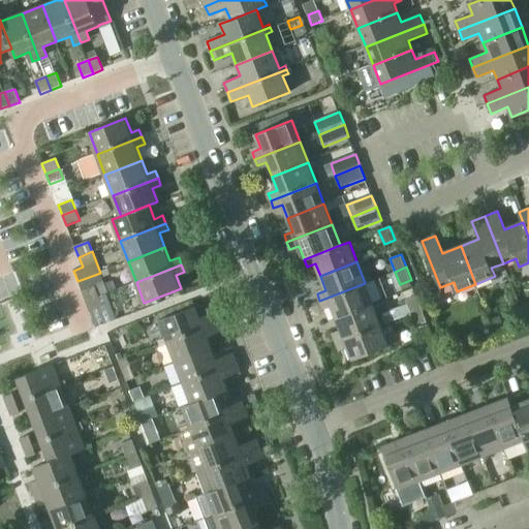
[(86,302),(99,297),(107,293),(100,273),(78,281),(86,302)]
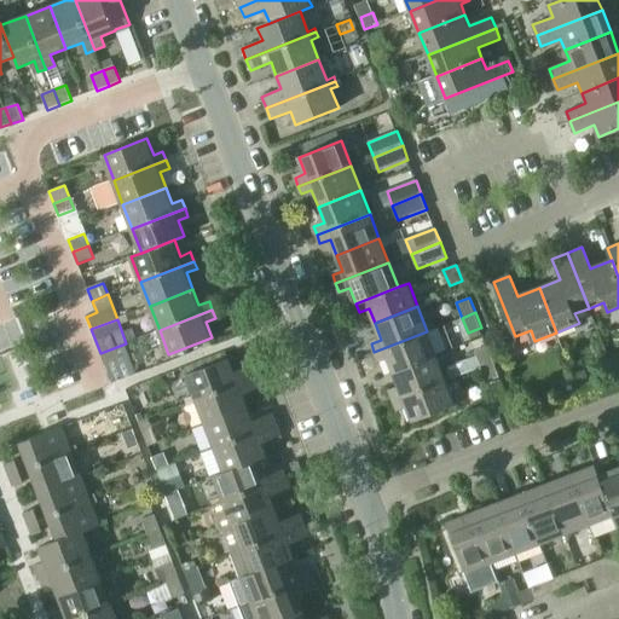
[(393,372),(437,356),(427,331),(374,352),(377,360),(388,357),(393,372)]
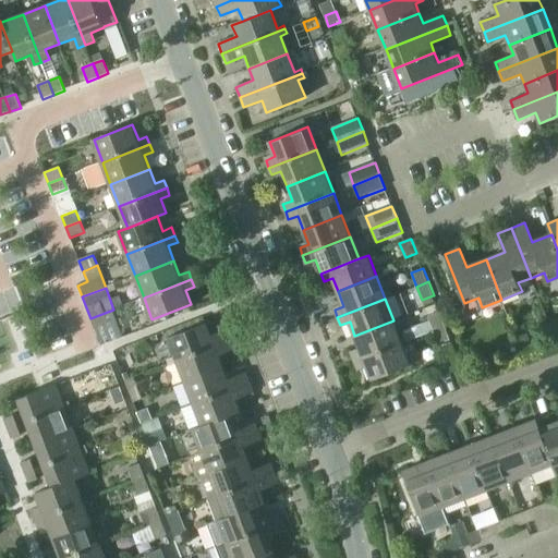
[(105,313),(91,318),(95,329),(109,324),(105,313)]
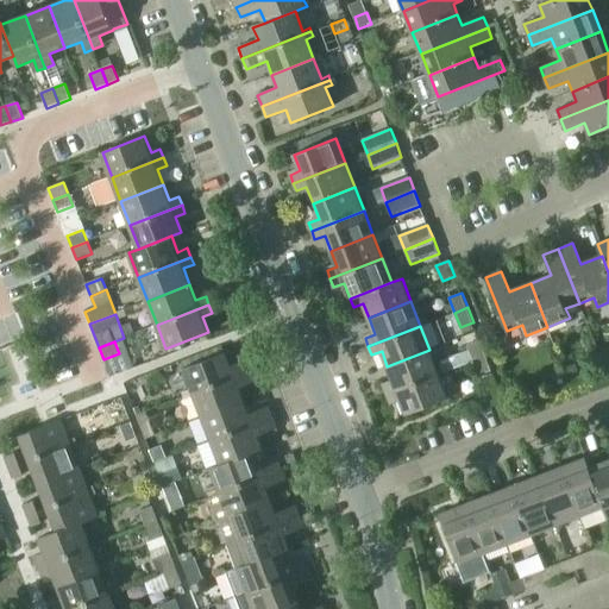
[(469,350),(440,362),(444,371),(472,360),(485,356),(479,341),(468,346),(469,350)]
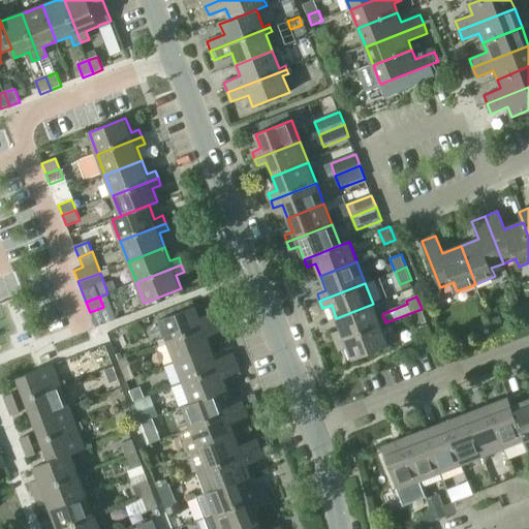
[(336,342),(381,324),(373,304),(336,318),(342,332),(333,336),(336,342)]
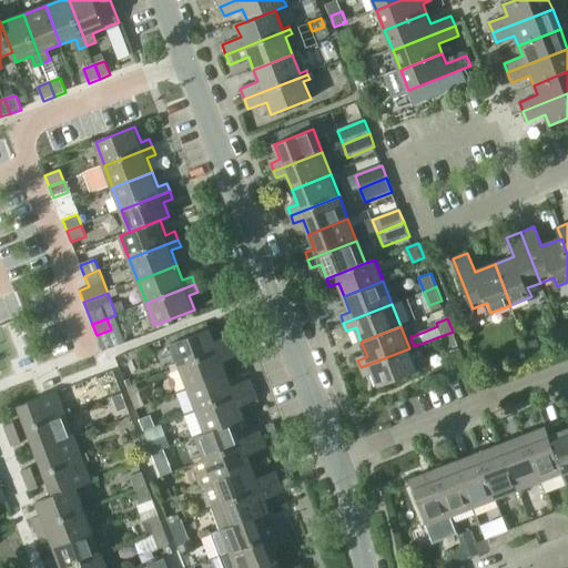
[(180,367),(237,345),(234,335),(215,342),(211,330),(171,345),(180,367)]
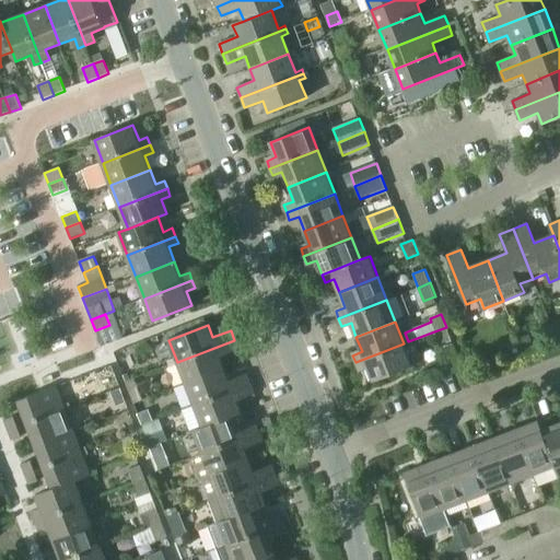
[(446,327),(434,331),(441,347),(452,341),(446,327)]
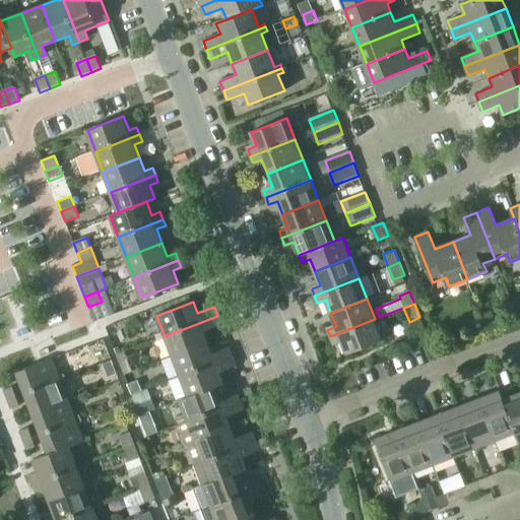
[(173,356),(209,343),(204,332),(221,326),(217,316),(165,336),(173,356)]
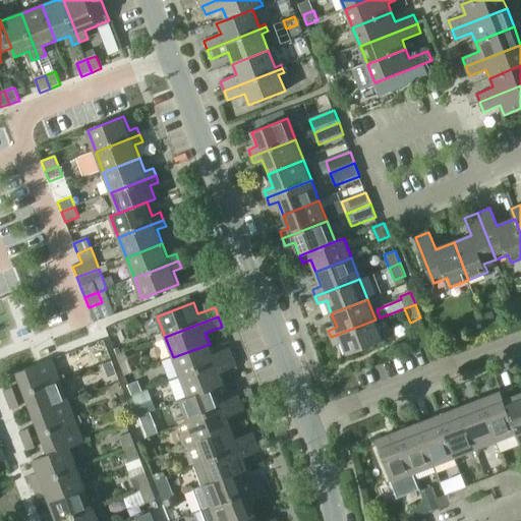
[(375,320),(331,337),(334,345),(342,341),(347,355),(384,341),(375,320)]
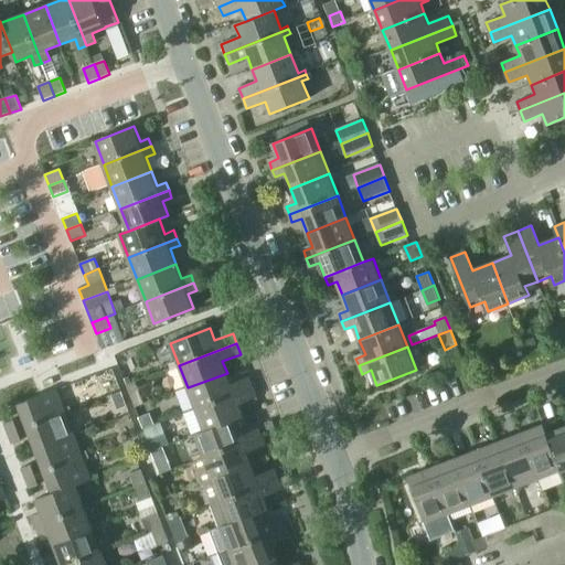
[(196,409),(254,387),(249,377),(232,384),(227,373),(188,387),(196,409)]
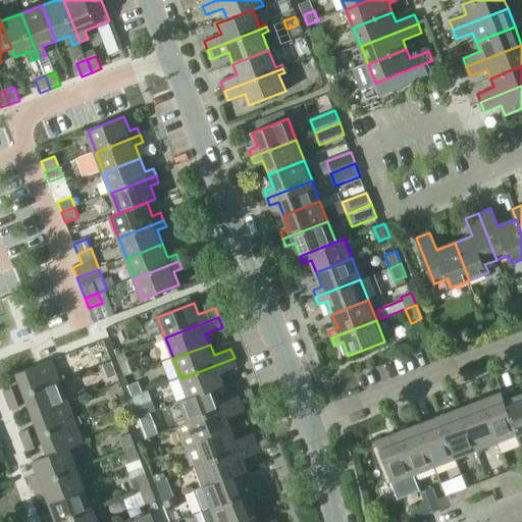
[(235,358),(181,378),(190,399),(225,385),(221,374),(238,368),(235,358)]
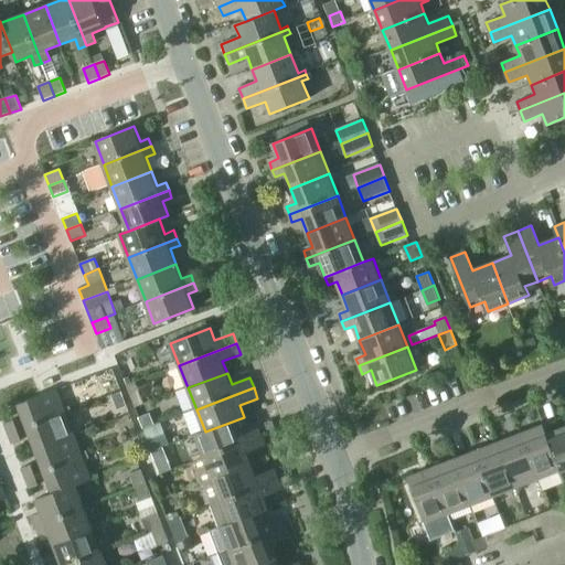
[(57,390),(19,405),(28,427),(71,409),(70,406),(64,408),(57,390)]
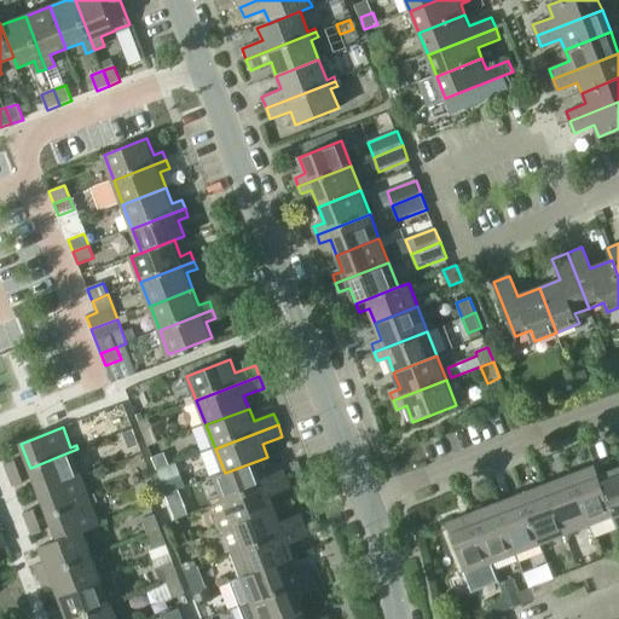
[(77,449),(30,468),(40,492),(82,476),(74,456),(80,453),(77,449)]
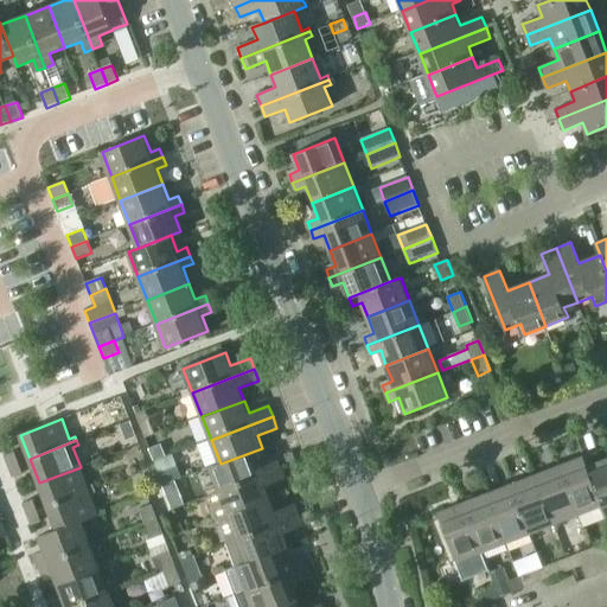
[(161,445),(148,449),(153,462),(154,462),(166,458),(161,445)]
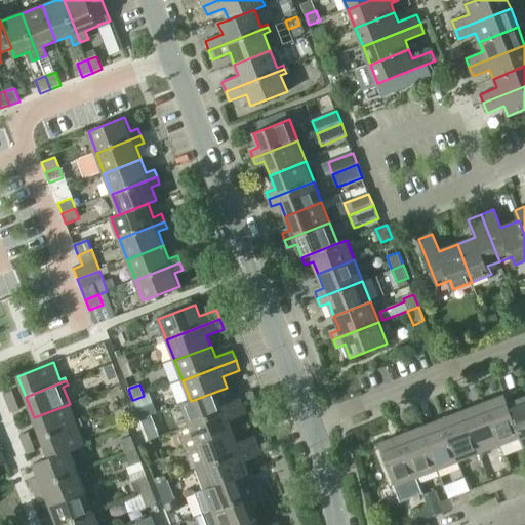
[(190,426),(243,405),(240,395),(231,398),(227,388),(191,401),(182,404),(190,425),(190,426)]
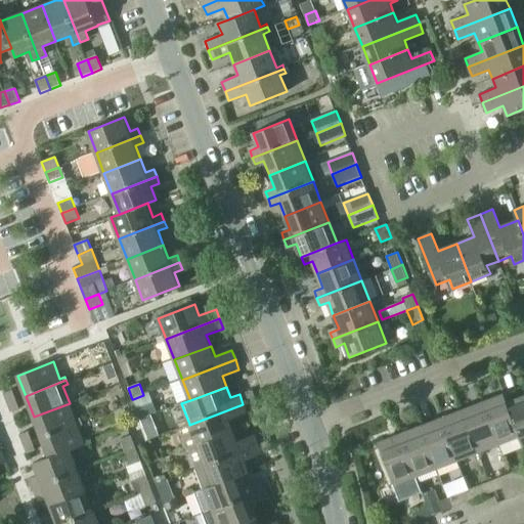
[(8,403),(17,400),(13,390),(4,393),(8,403)]
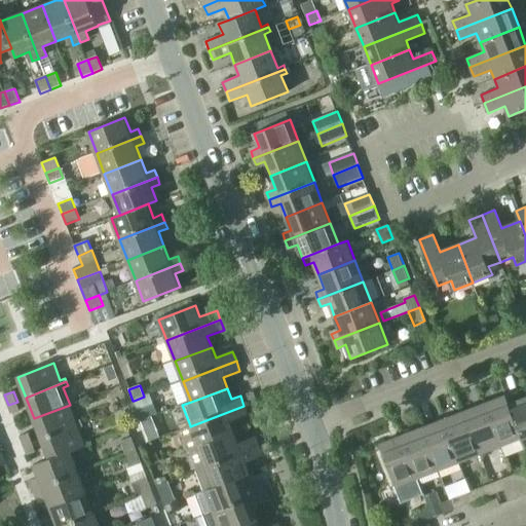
[(150,395),(144,397),(134,401),(141,420),(157,414),(150,395)]
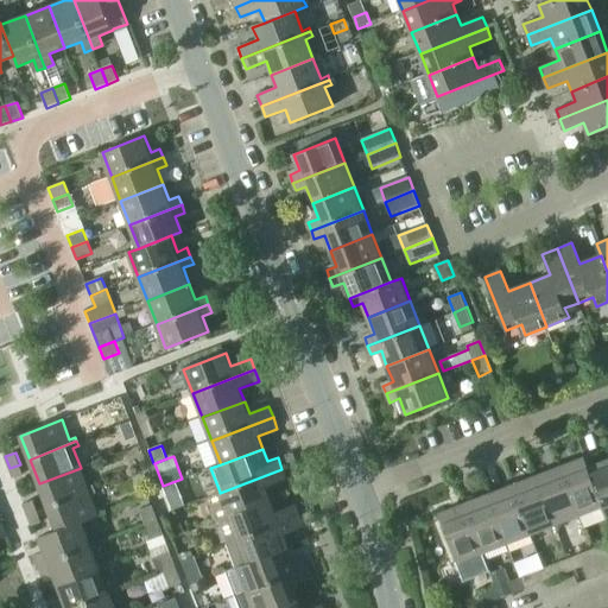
[(588,467),(589,467),(586,456),(559,466),(578,515),(602,507),(603,506),(588,467)]
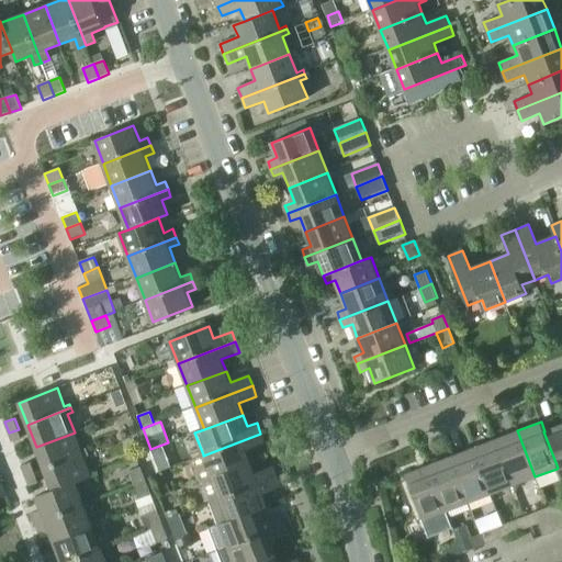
[(558,468),(557,469),(560,478),(561,476),(561,424),(544,431),(543,431),(558,468)]
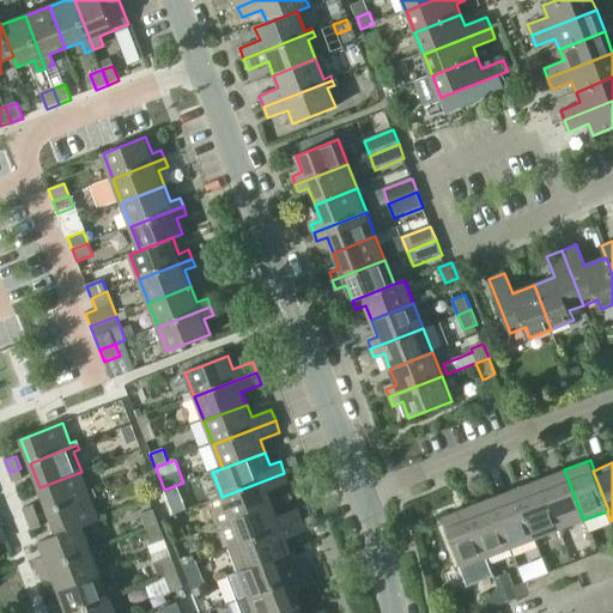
[(20,468),(10,472),(13,483),(24,478),(20,468)]
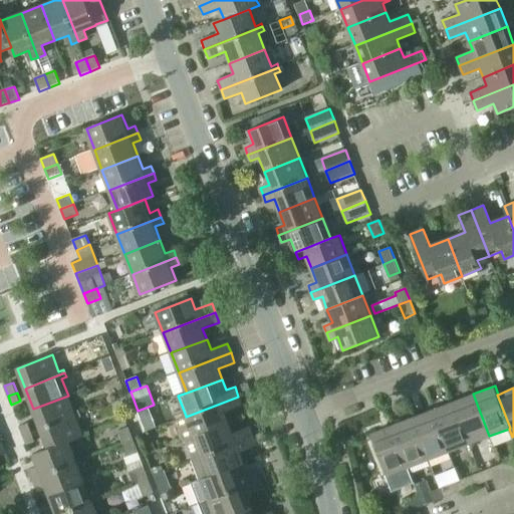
[(469,444),(489,436),(473,394),(453,402),(469,444)]
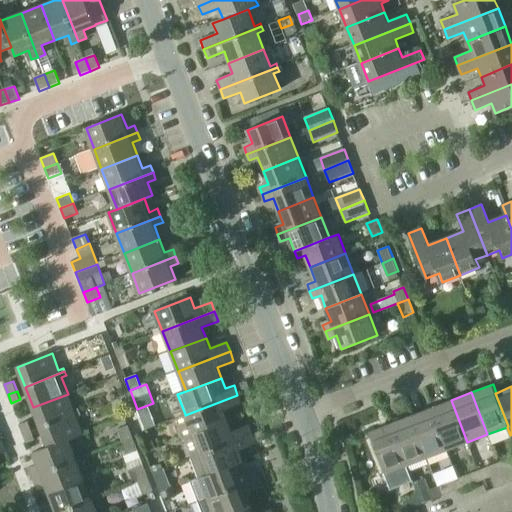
[(68,394),(33,407),(41,427),(80,412),(79,408),(74,410),(68,394)]
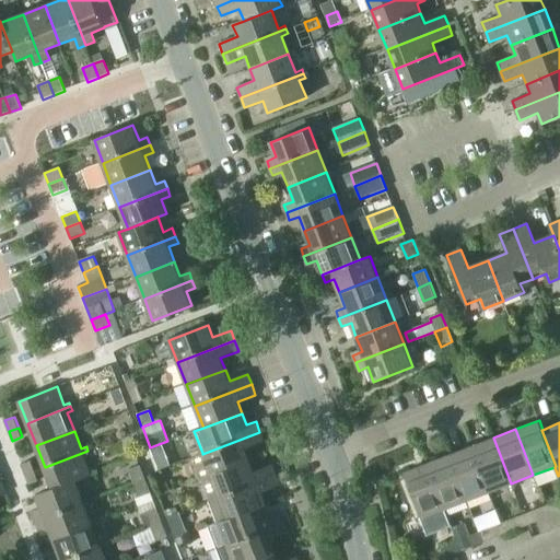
[(191,457),(200,480),(249,462),(245,450),(264,442),(259,432),(202,454),(202,453),(191,457)]
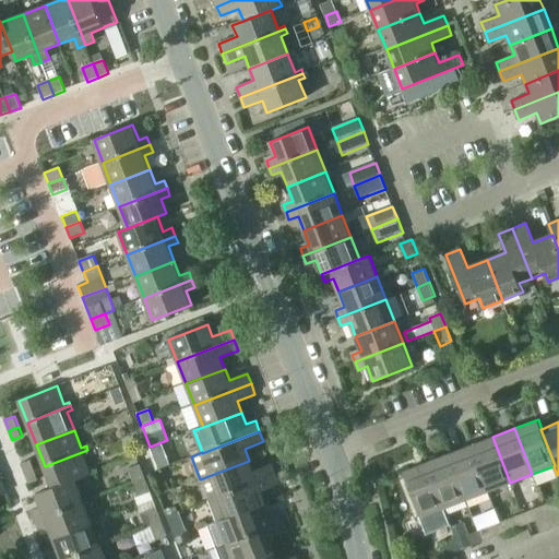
[(489,491),(510,483),(492,437),(471,445),(489,491)]
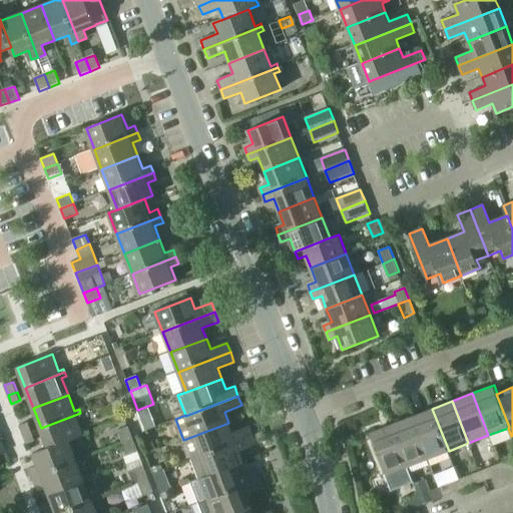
[(428,459),(449,451),(432,409),(412,417),(428,459)]
